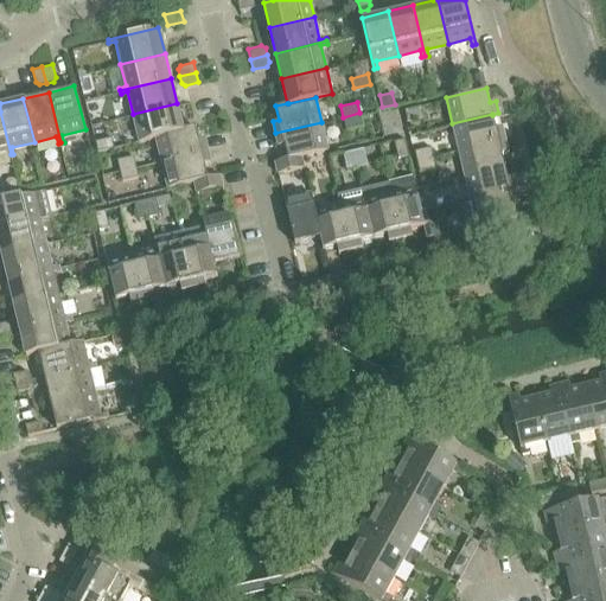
[(177,103),(133,114),(139,140),(155,135),(183,128),(177,103)]
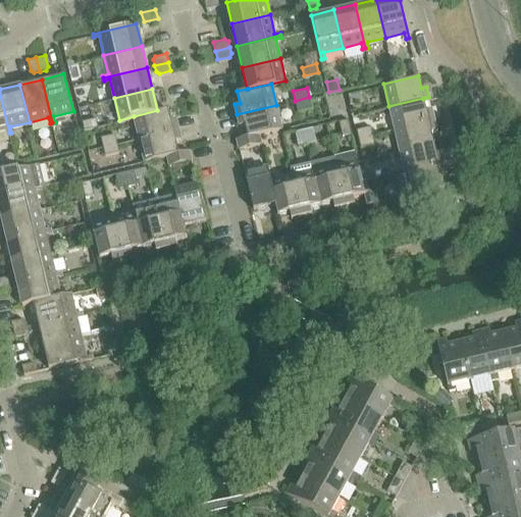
[(362,89),(348,93),(350,102),(364,98),(362,89)]
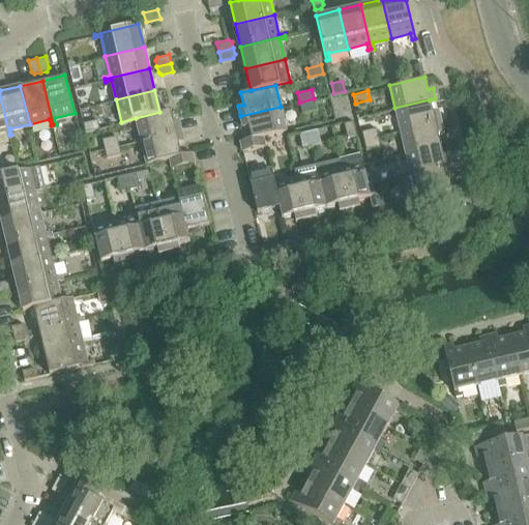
[(0,130),(5,129),(6,136),(9,135),(0,97),(0,130)]
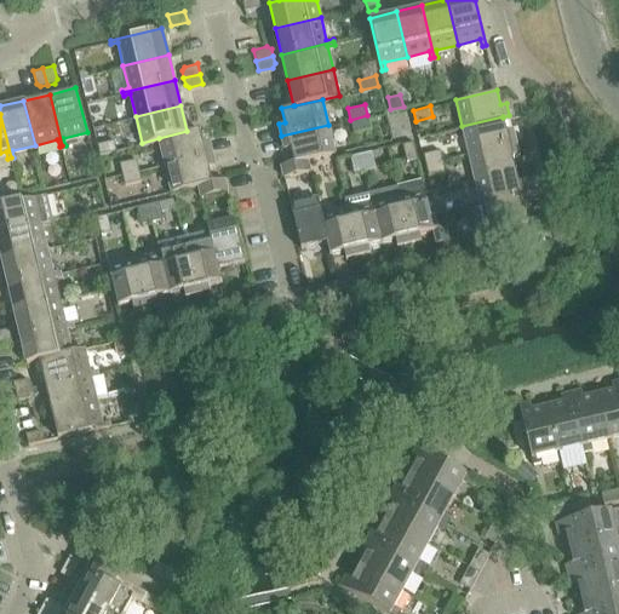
[(367,115),(350,120),(353,130),(370,126),(367,115)]
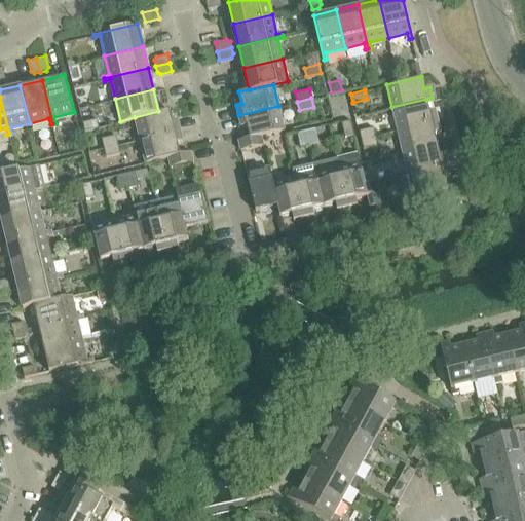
[(426,99),(391,107),(397,128),(437,119),(435,109),(429,110),(426,100),(426,99)]
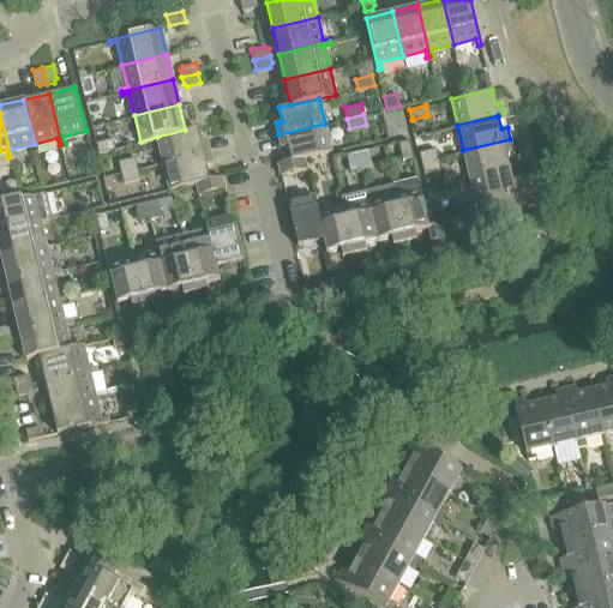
[(325,124),(278,134),(281,146),(287,145),(290,158),(290,160),(304,156),(331,150),(325,124)]
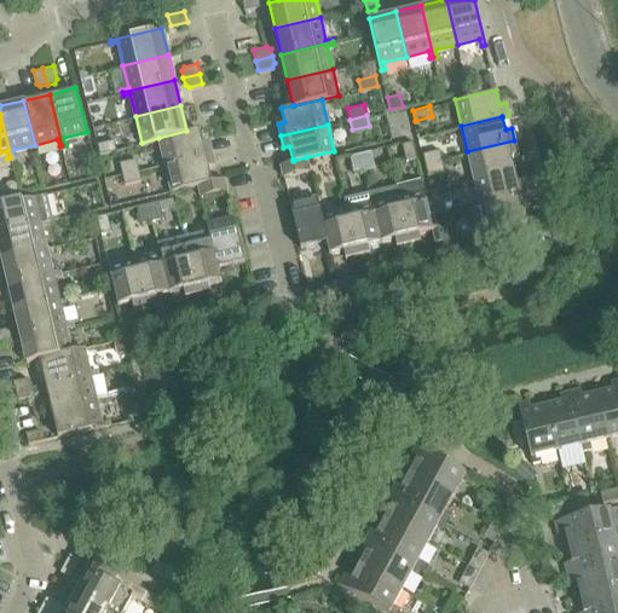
[(186,131),(159,138),(165,163),(212,152),(208,140),(202,142),(198,127),(186,131)]
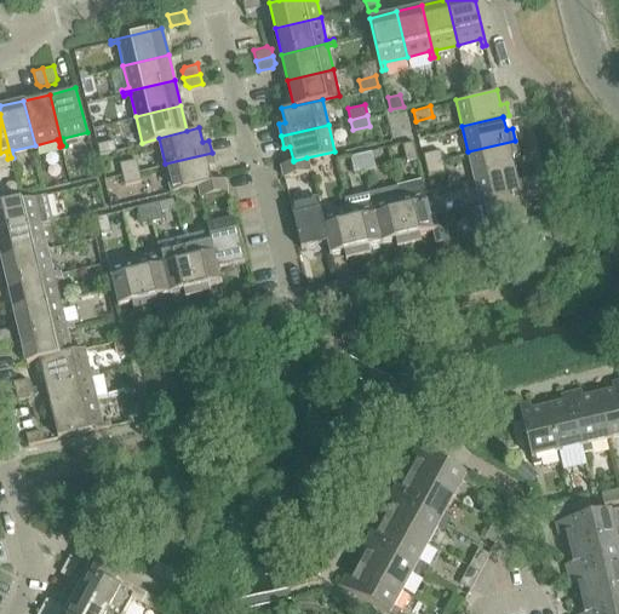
[(113,138),(96,142),(99,153),(116,149),(113,138)]
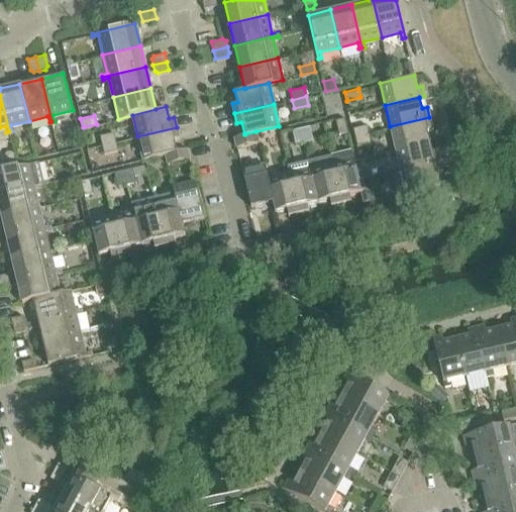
[(343,116),(335,118),(338,132),(347,130),(343,116)]
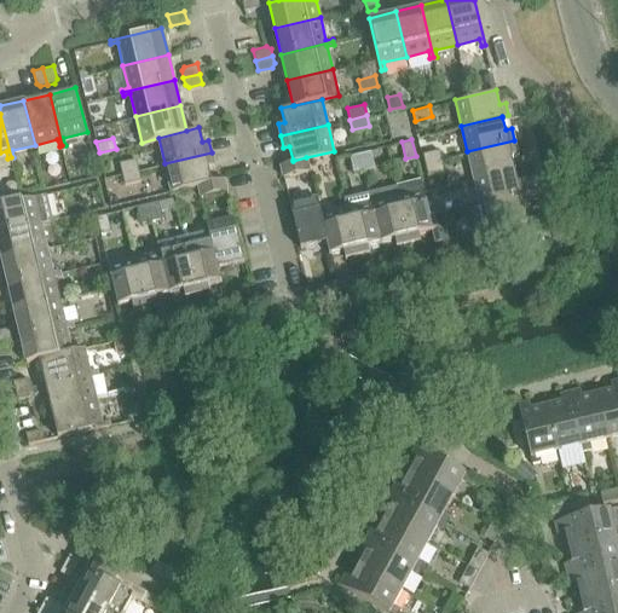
[(514,140),(467,151),(473,178),(514,167),(512,154),(518,152),(514,140)]
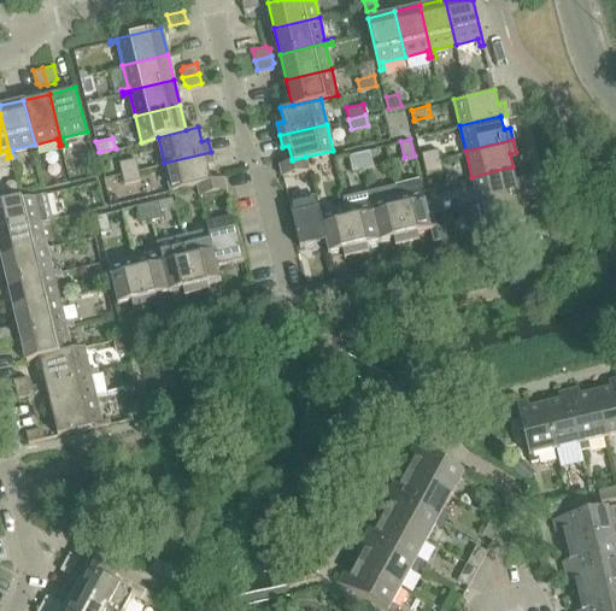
[(438,147),(421,151),(423,162),(440,157),(438,147)]
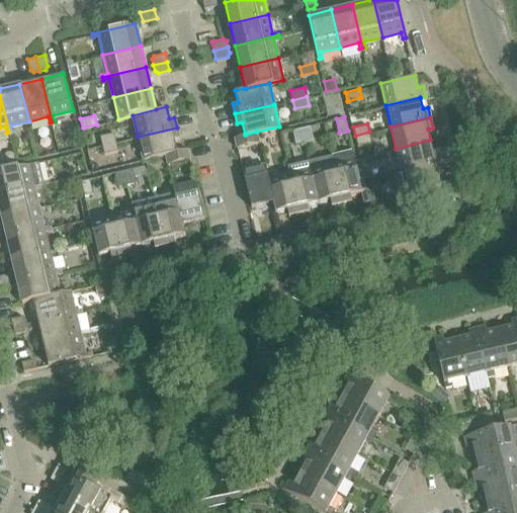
[(310,124),(300,126),(305,141),(314,139),(310,124)]
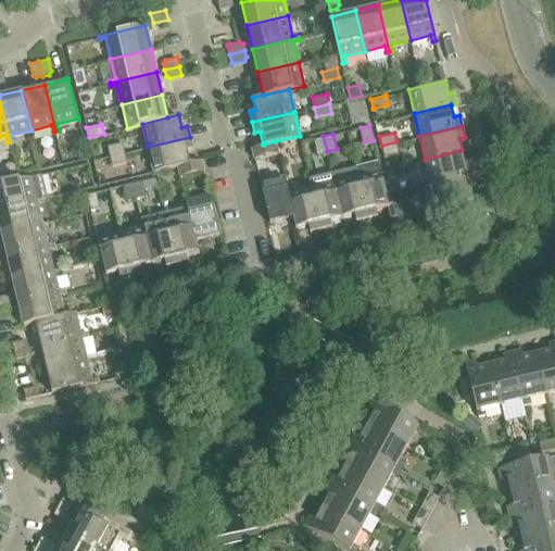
[(323,136),(314,138),(317,153),(327,151),(323,136)]
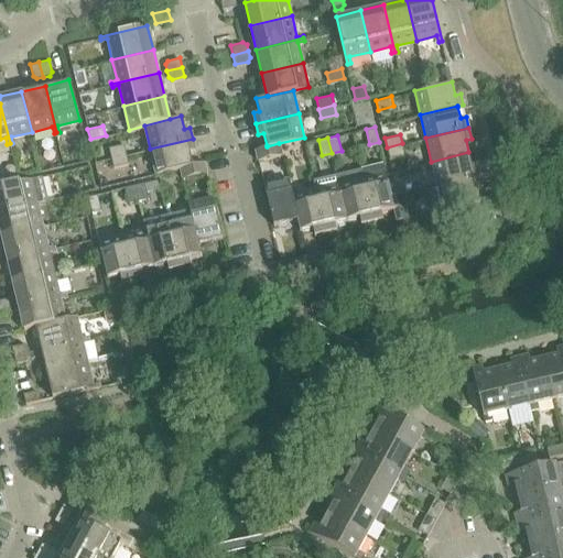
[(193,139),(150,149),(155,173),(180,166),(192,164),(192,163),(190,151),(195,150),(193,139)]
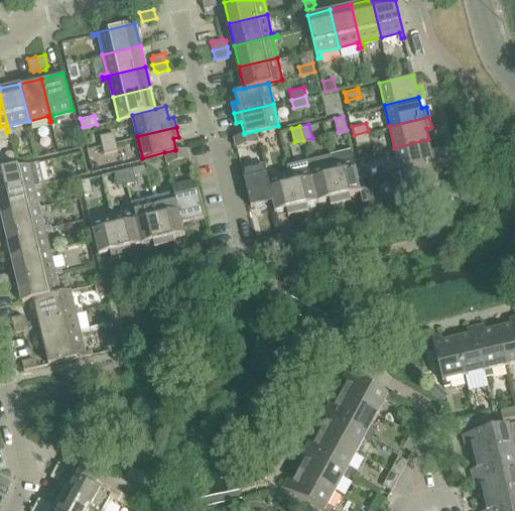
[(113,131),(99,134),(101,143),(115,139),(113,131)]
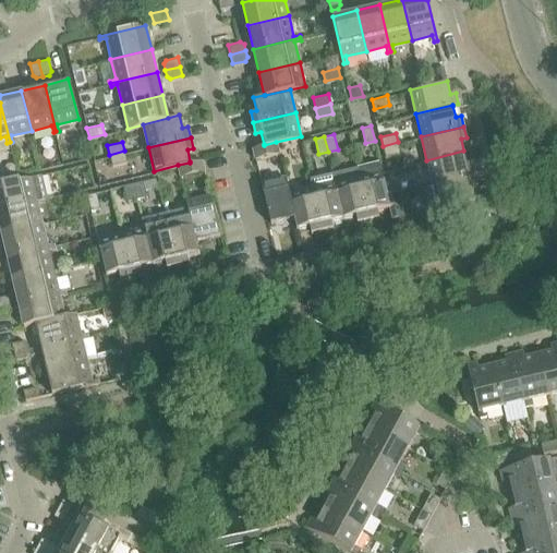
[(264,145),(267,155),(278,152),(276,142),(264,145)]
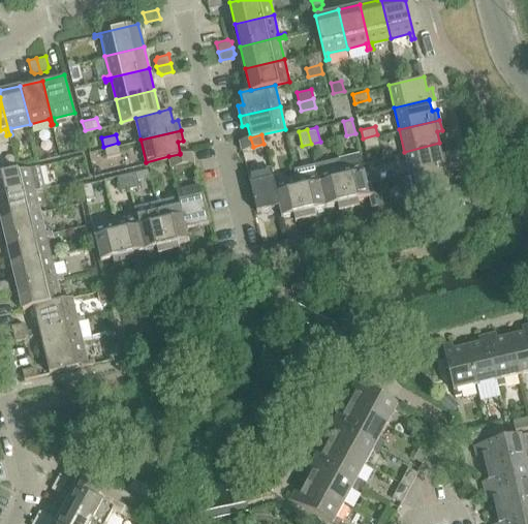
[(377,134),(363,139),(365,148),(379,144),(377,134)]
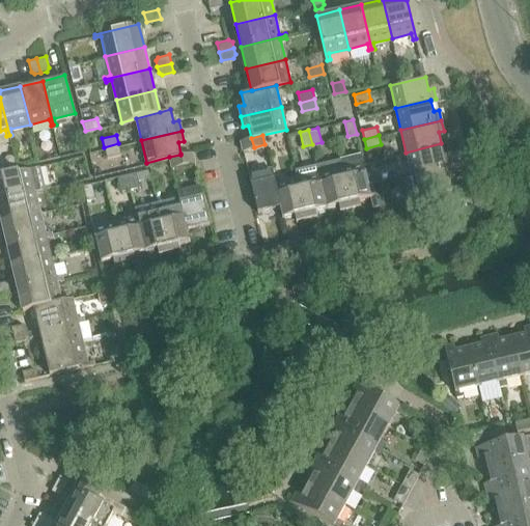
[(251,137),(241,140),(243,149),(254,147),(251,138),(251,137)]
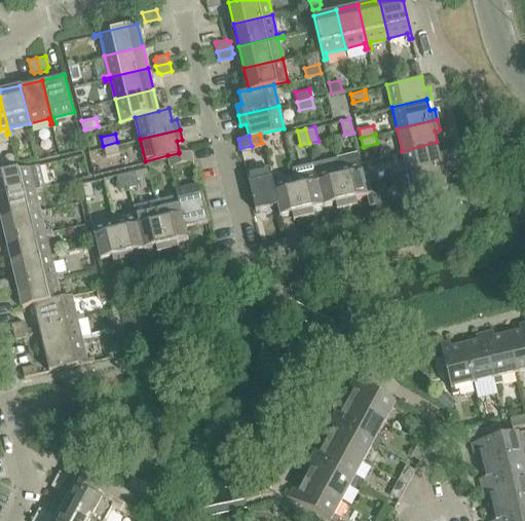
[(117,142),(103,146),(105,154),(119,151),(117,142)]
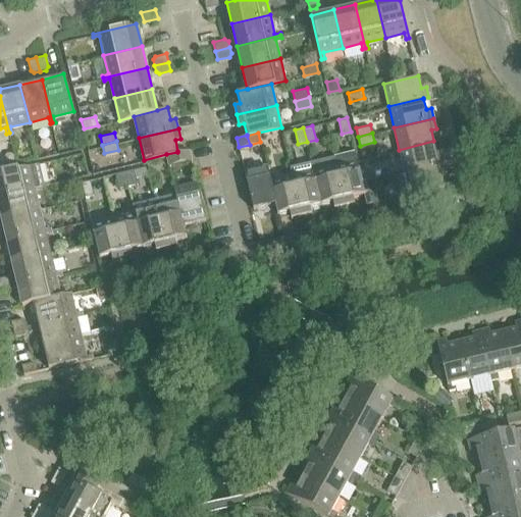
[(433,141),(399,150),(404,171),(444,161),(441,152),(436,153),(433,141)]
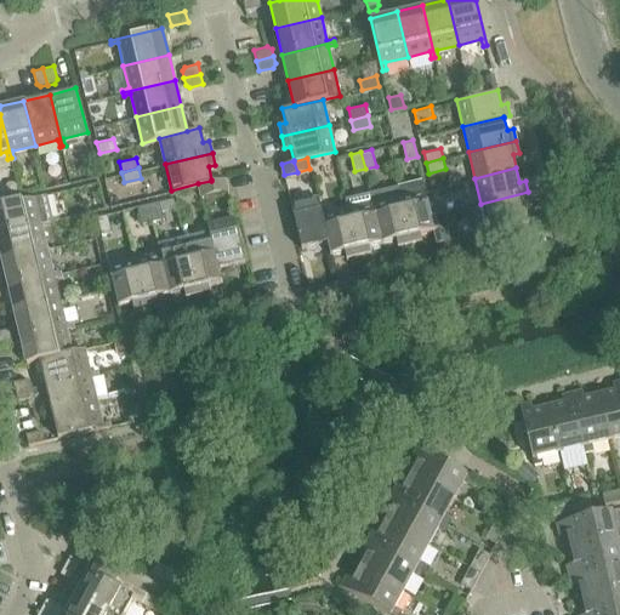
[(211,181),(215,192),(227,189),(225,177),(211,180),(211,181)]
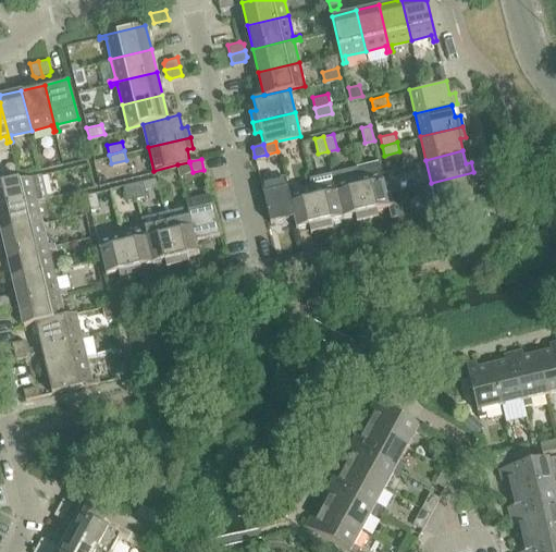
[(378,213),(377,208),(388,206),(390,205),(386,194),(379,160),(355,166),(367,217),(378,213)]
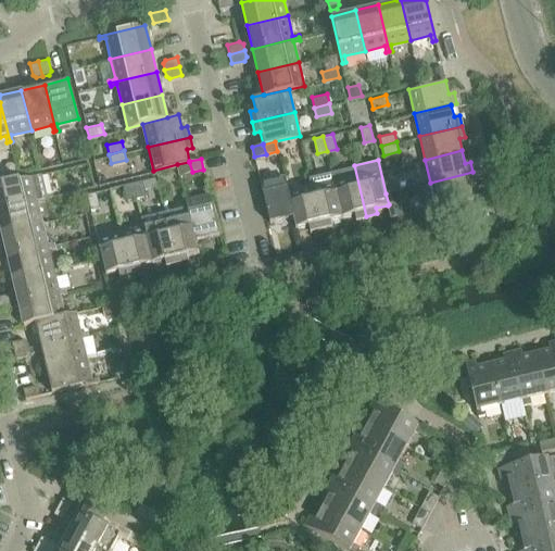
[(189,162),(177,164),(179,175),(192,172),(189,162)]
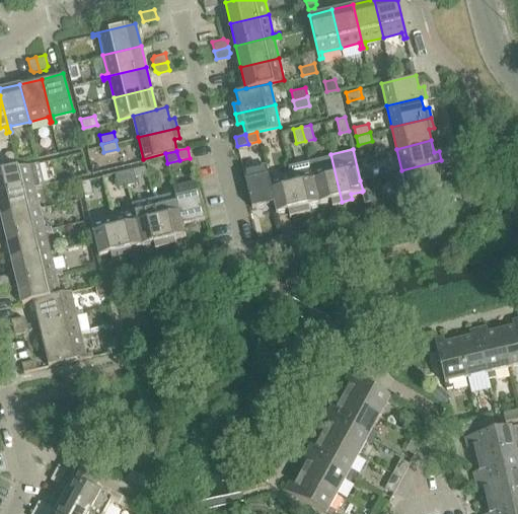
[(309,159),(311,167),(319,202),(330,199),(331,204),(342,202),(330,154),(309,159)]
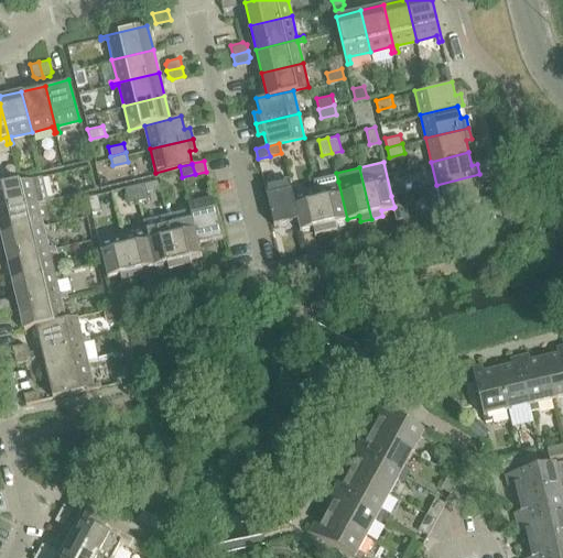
[(313,178),(315,187),(325,230),(336,227),(334,221),(347,219),(338,182),(336,173),(313,178)]
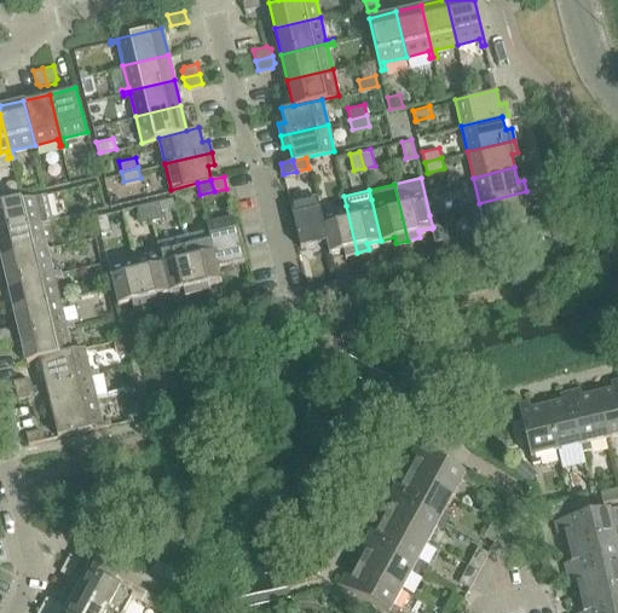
[(526,191),(479,203),(468,206),(474,227),(477,231),(485,229),(486,230),(526,219),(524,206),(530,203),(526,191)]
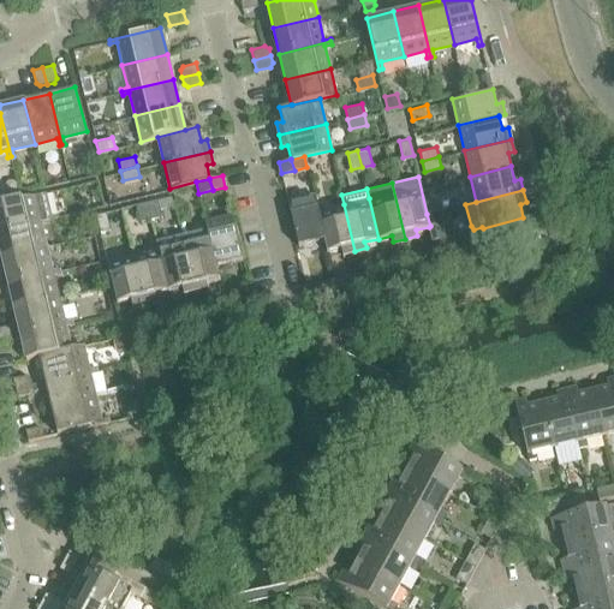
[(45,191),(0,201),(0,228),(47,218),(58,215),(57,213),(51,214),(45,191)]
